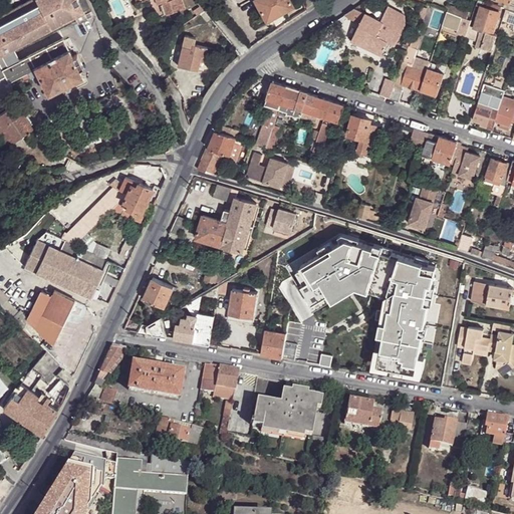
[(35,68),(69,52),(63,38),(7,64),(1,52),(75,16),(79,24),(88,20),(84,12),(91,8),(86,0),(29,0),(0,15),(0,101),(15,93),(9,80),(22,74),(25,79),(37,72),(35,68)]
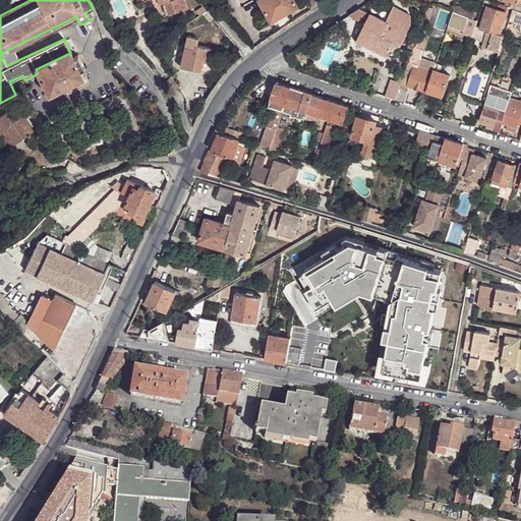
[(174,0),(165,3),(169,15),(188,9),(184,0),(174,0)]
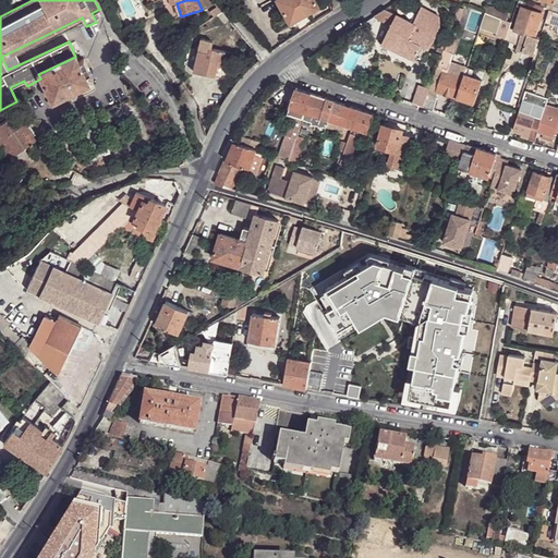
[(314,0),(277,0),(290,22),(318,8),(314,0)]
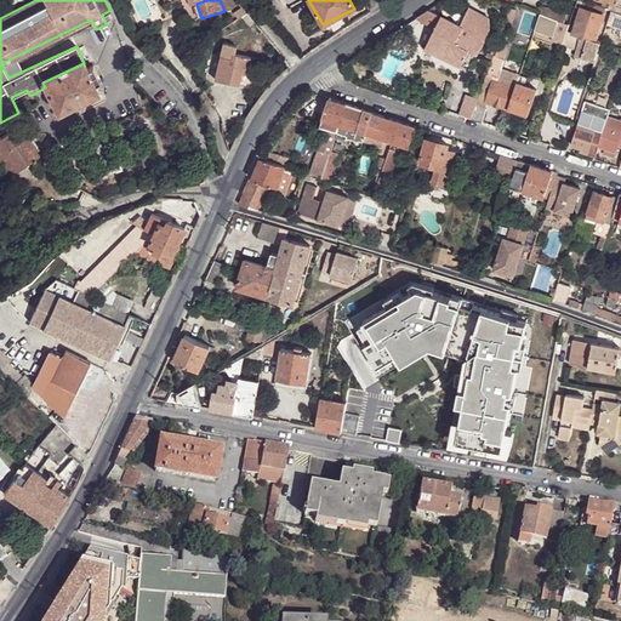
[(543,6),(541,15),(558,21),(564,22),(567,15),(543,6)]
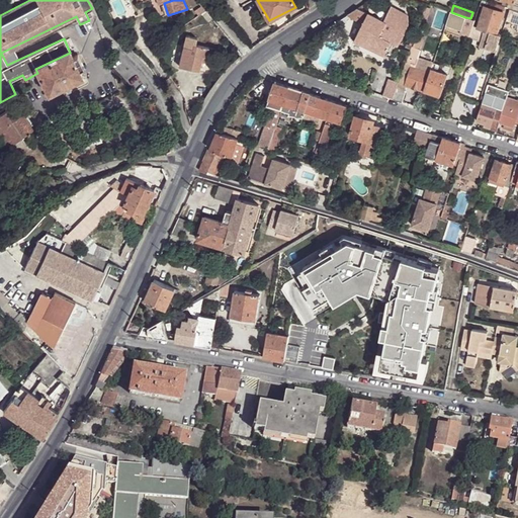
[(382,21),(368,13),(363,23),(355,40),(385,55),(392,42),(398,47),(409,25),(408,15),(391,6),(382,21)]
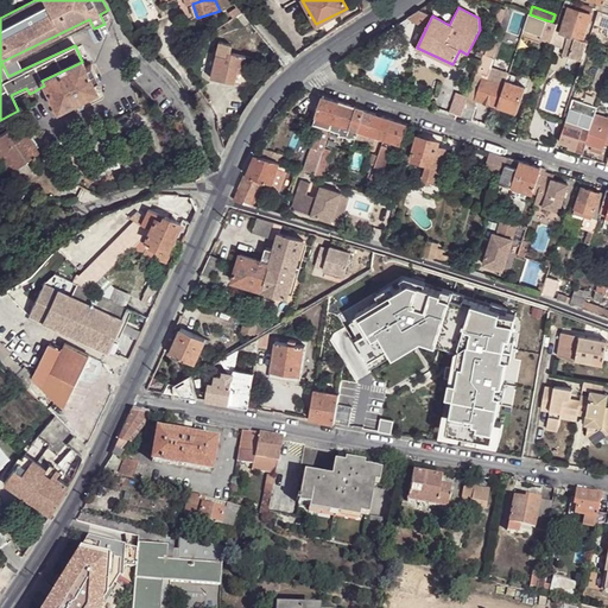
[(583,39),(584,39),(591,14),(574,8),(569,7),(561,32),(570,35),(583,39)]
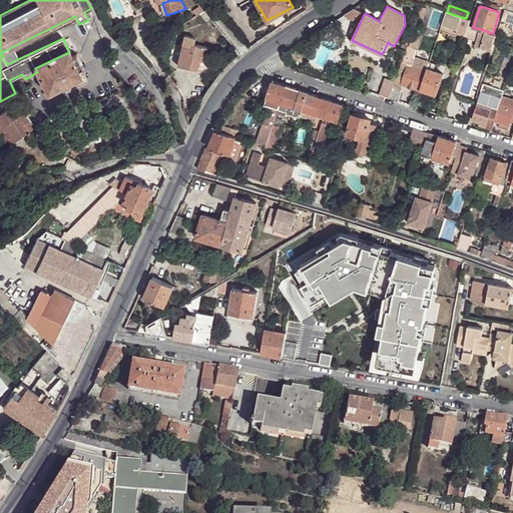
[(355,7),(345,14),(356,22),(360,23),(365,13),(355,7)]
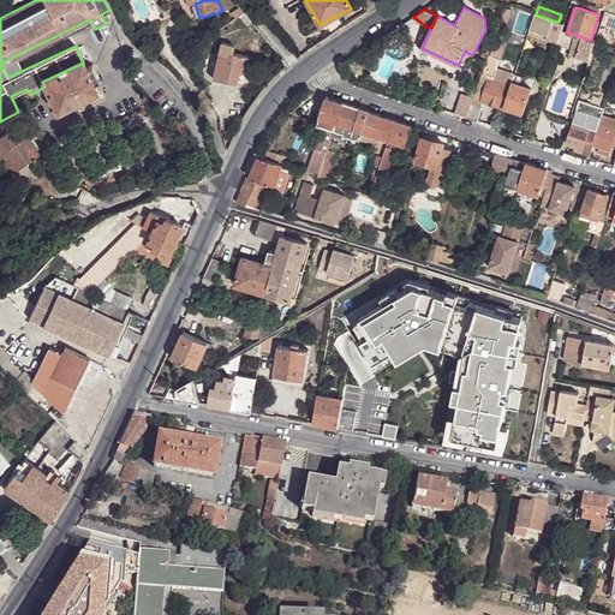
[(513,12),(505,10),(497,31),(506,34),(513,12)]
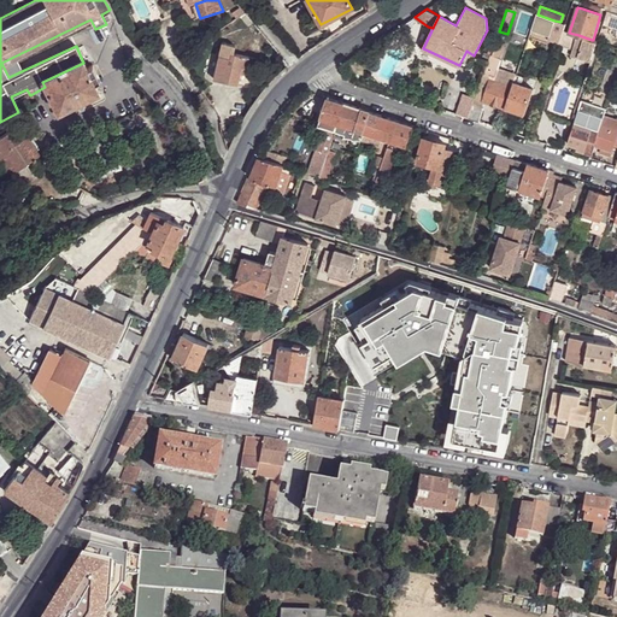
[(616,12),(609,10),(604,24),(616,28),(616,12)]
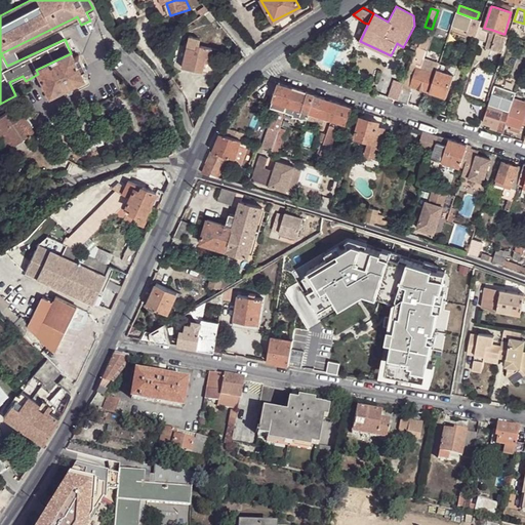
[(472,17),(457,12),(454,19),(469,24),(472,17)]
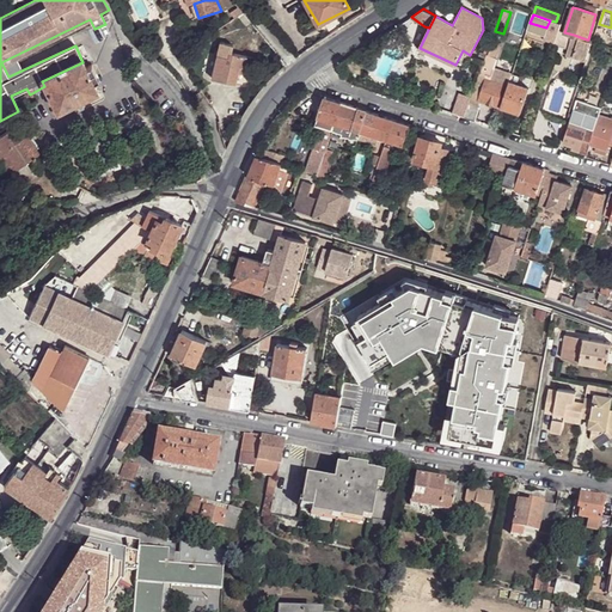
[(556,22),(550,20),(546,28),(543,40),(555,44),(561,24),(556,22)]
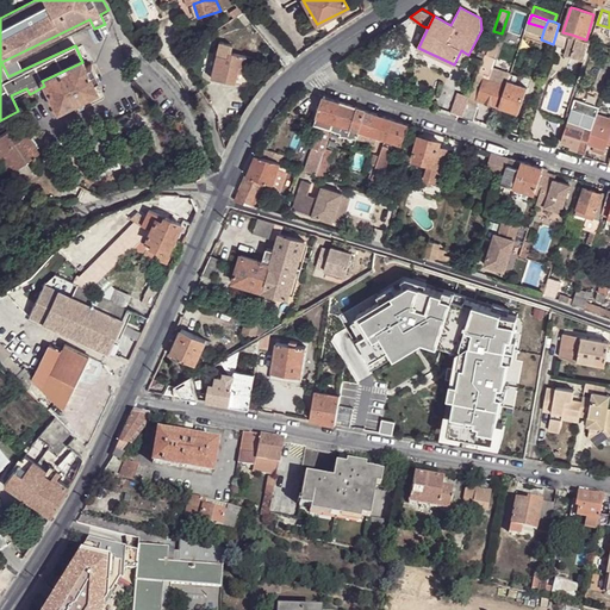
[(585,60),(591,41),(586,39),(585,39),(572,35),(565,55),(572,57),(572,56),(585,60)]
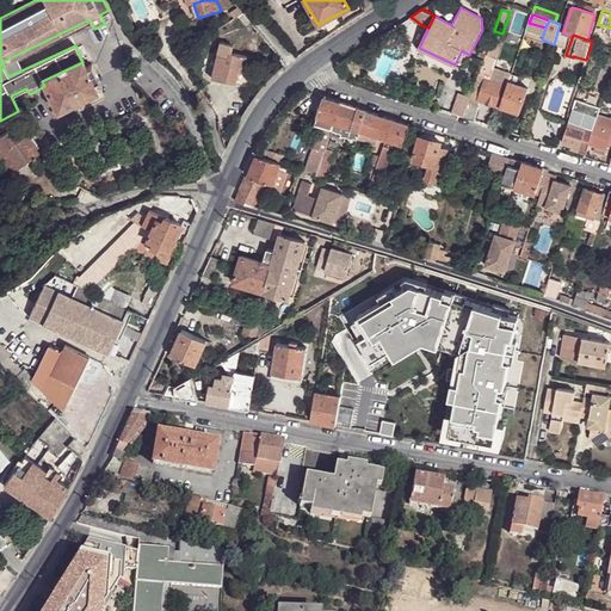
[(500,43),(492,41),(487,55),(495,57),(500,43)]
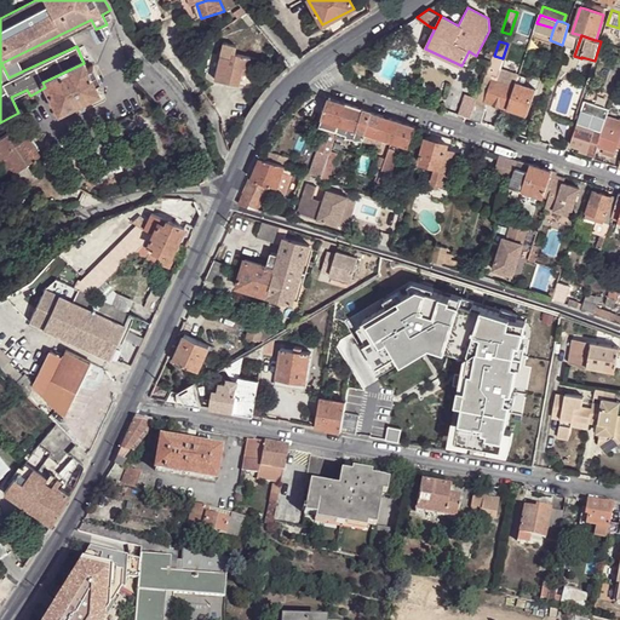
[(214,78),(239,84),(242,67),(247,68),(250,57),(234,53),(235,45),(223,42),(220,53),(214,78)]
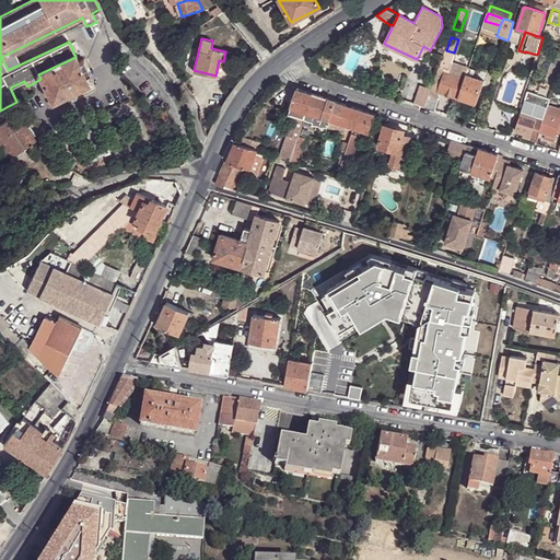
[(89,83),(76,57),(38,74),(41,79),(51,102),(63,96),(66,102),(81,95),(78,89),(89,83)]
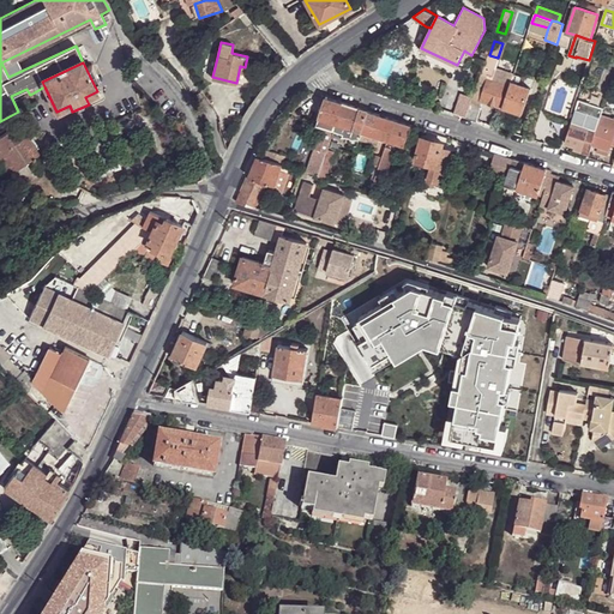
[(495,68),(492,80),(510,86),(513,74),(495,68)]
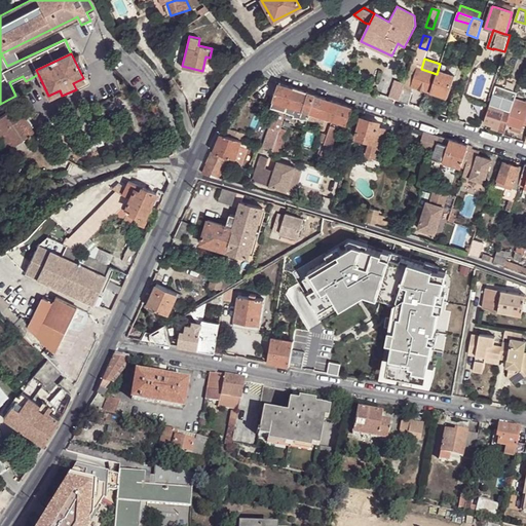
[(447,65),(441,63),(439,71),(445,73),(447,65)]
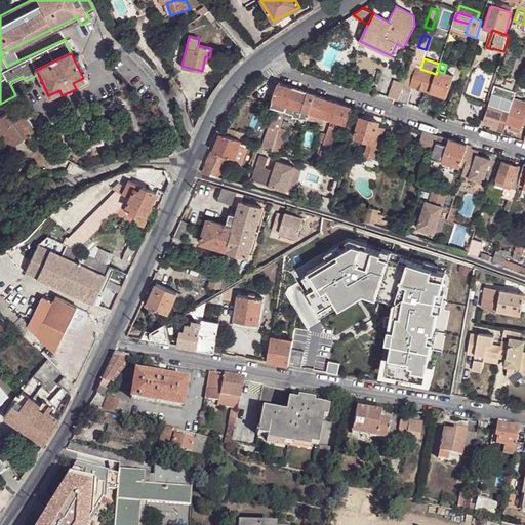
[(420,69),(411,67),(405,83),(402,91),(402,92),(403,92),(404,90),(407,84),(411,86),(430,92),(436,74),(420,69)]
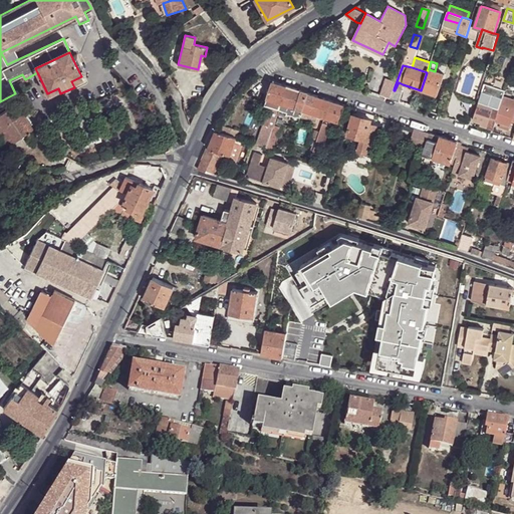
[(435,71),(429,69),(427,72),(421,90),(438,95),(445,74),(435,71)]
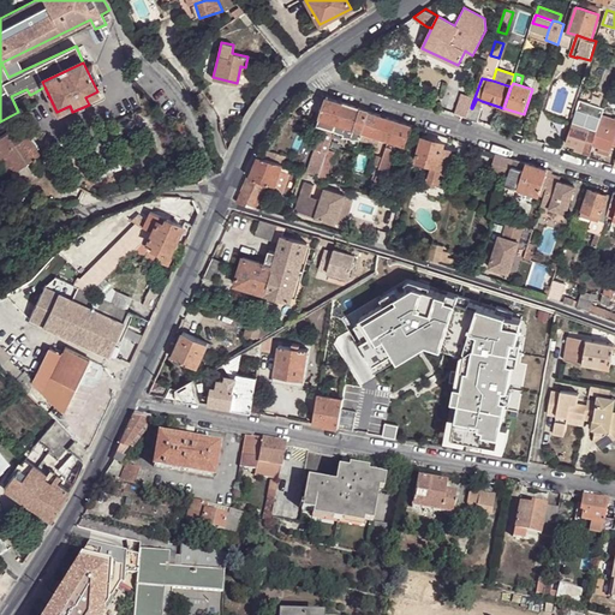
[(470,95),(461,94),(455,113),(467,118),(471,108),(471,107),(475,97),(470,95)]
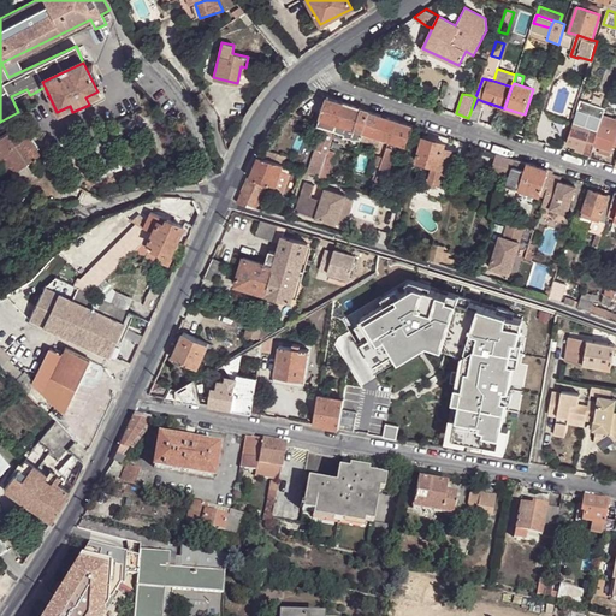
[(314,176),(320,177),(325,161),(335,130),(337,123),(344,102),(326,98),(318,125),(329,128),(314,176)]
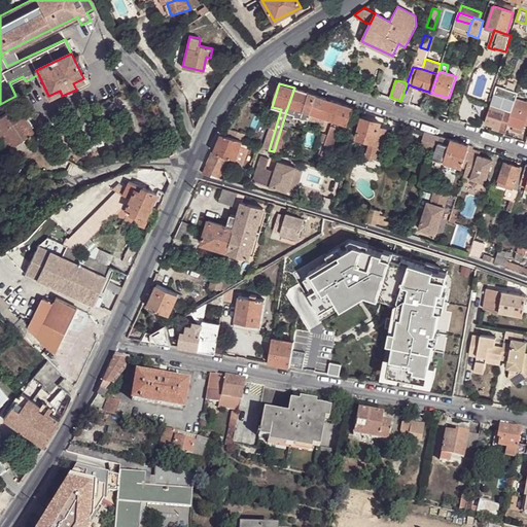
[(495,94),(516,100),(517,98),(519,92),(497,84),(495,94)]
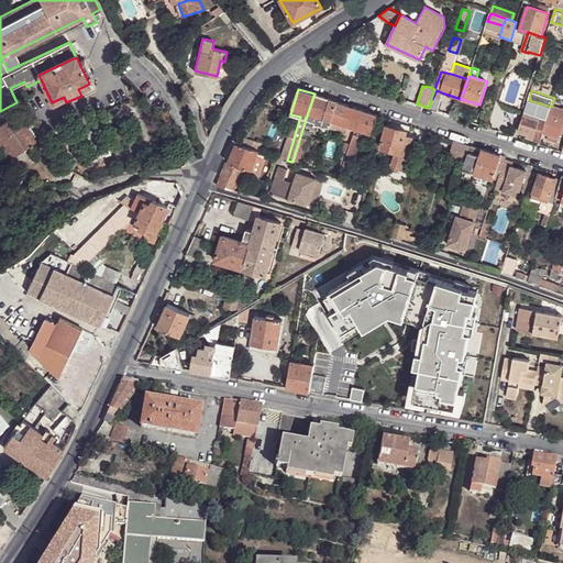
[(315,94),(308,112),(323,118),(324,118),(331,99),(315,94)]
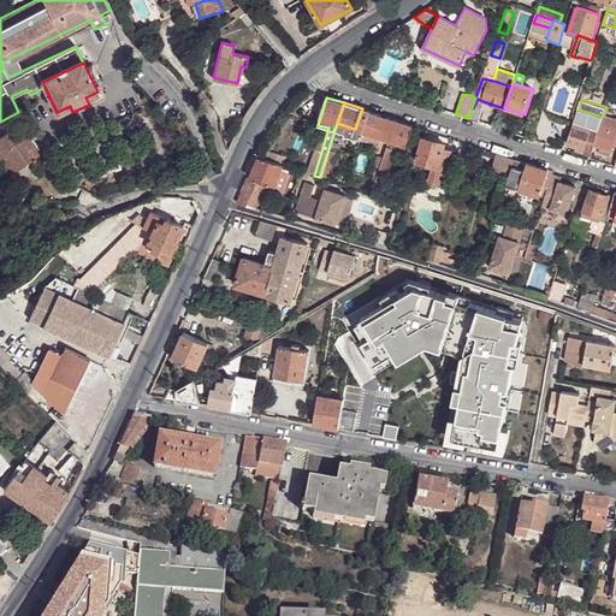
[(472,108),(468,118),(478,122),(483,108),(481,107),(474,106),(473,108),(472,108)]
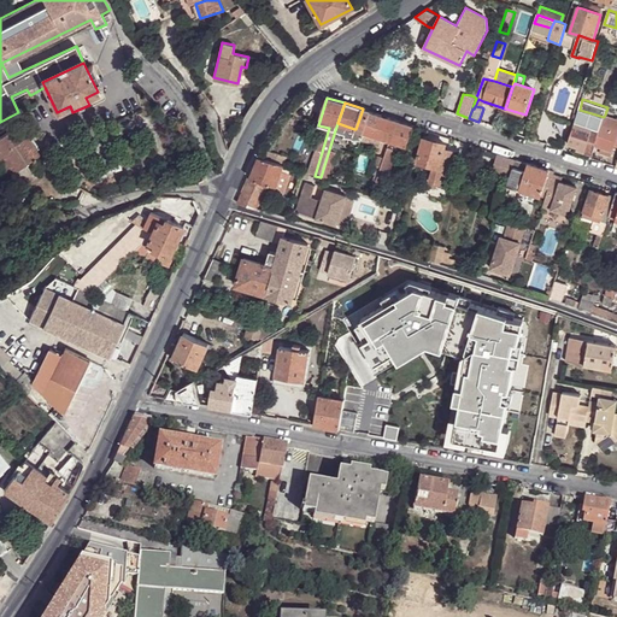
[(356,129),(364,131),(370,111),(363,109),(356,129)]
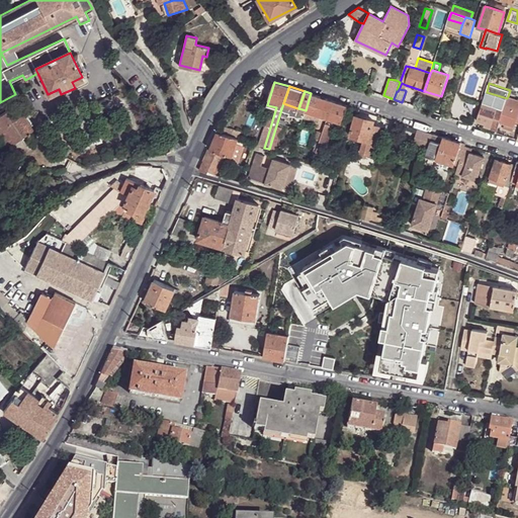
[(483,102),(504,109),(507,98),(487,92),(483,102)]
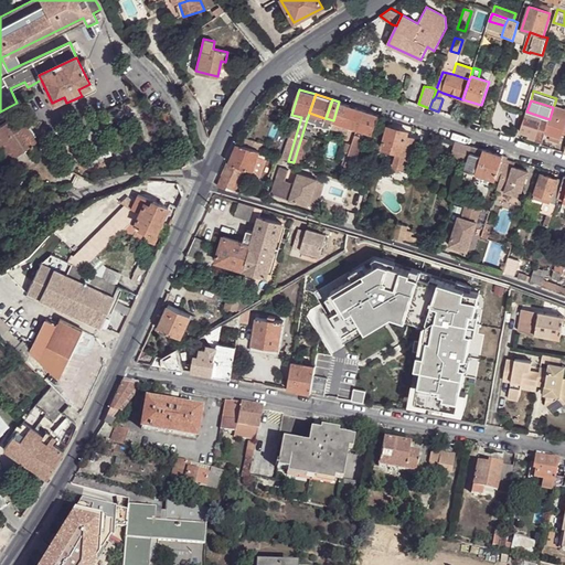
[(339,102),(333,120),(341,123),(347,104),(339,102)]
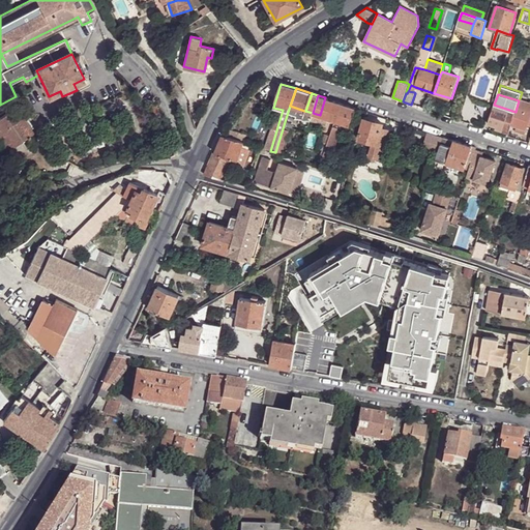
[(320,115),(334,120),(341,104),(325,97),(320,115)]
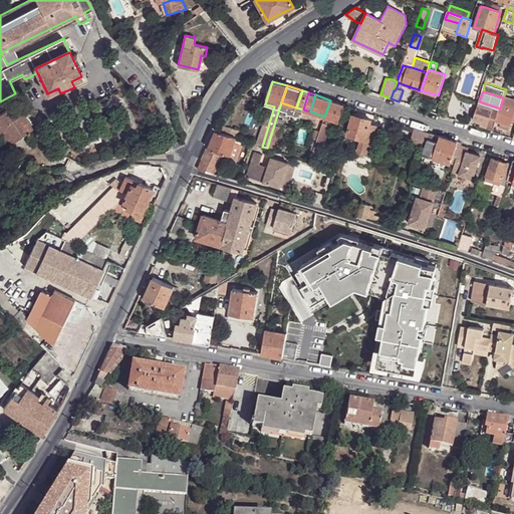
[(513,97),(504,95),(503,97),(500,108),(499,109),(497,117),(495,121),(500,122),(499,126),(509,130),(513,120),(513,97)]
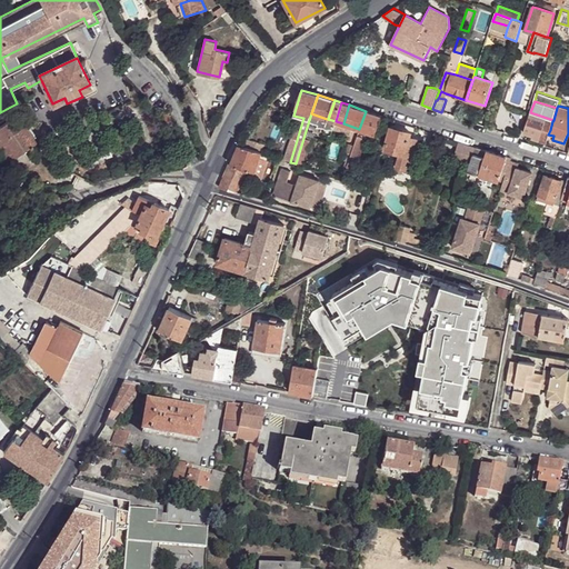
[(366,111),(359,129),(376,135),(381,116),(366,111)]
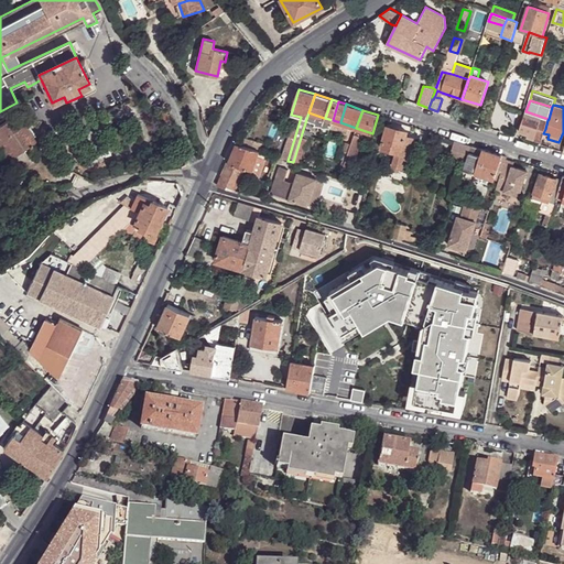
[(0,143),(6,140),(14,154),(34,141),(23,122),(24,121),(18,111),(0,122),(0,143)]
